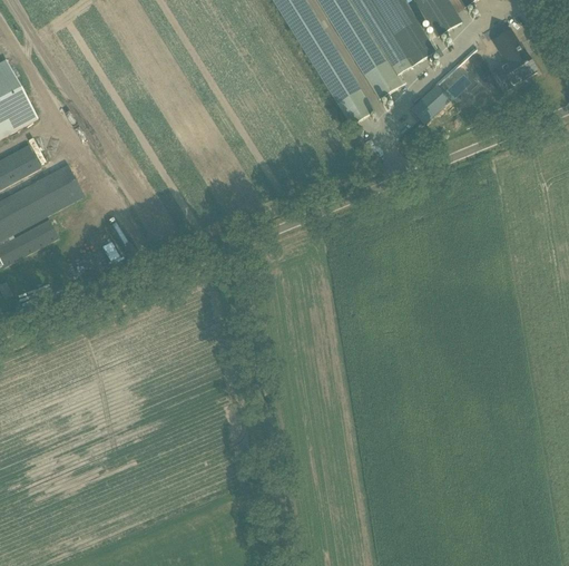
[(273,0),(351,124),(374,110),(305,0),(273,0)]
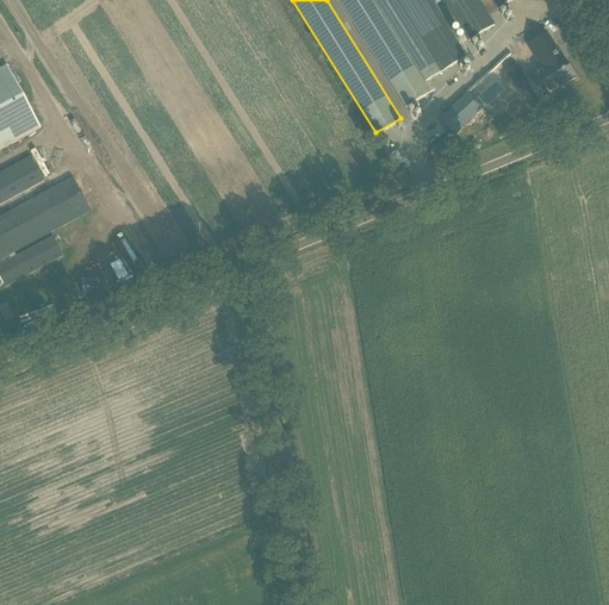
[(342,0),(406,104),(430,89),(424,80),(466,54),(433,0),(342,0)]
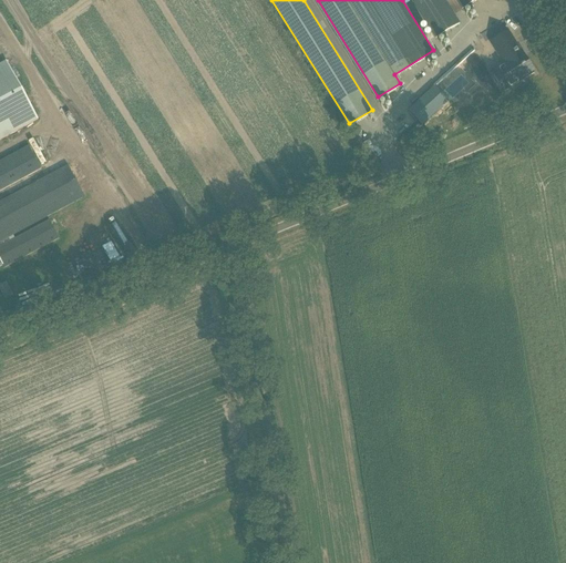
[(413,0),(435,36),(458,21),(444,0),(413,0)]
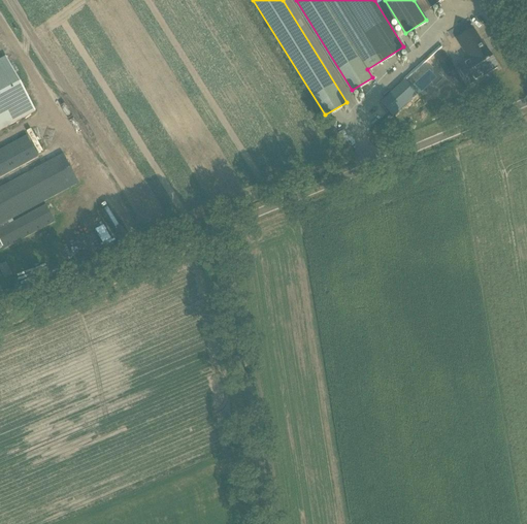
[(473,27),(456,38),(464,52),(467,57),(457,63),(468,82),(496,64),(473,27)]
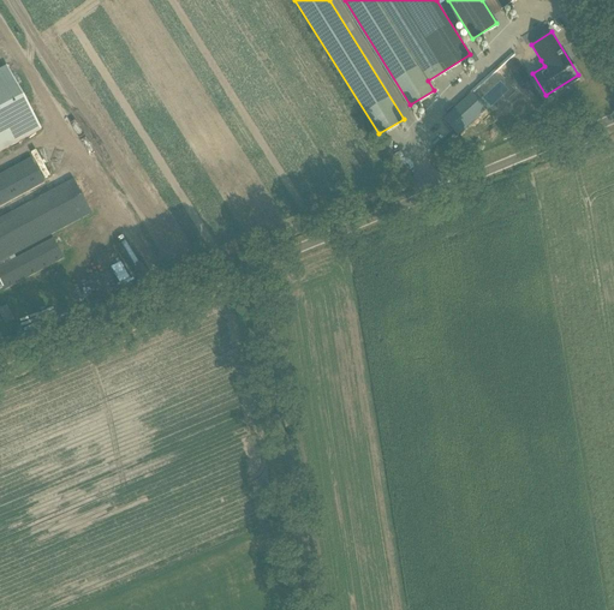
[(519,59),(507,66),(518,84),(530,76),(519,59)]
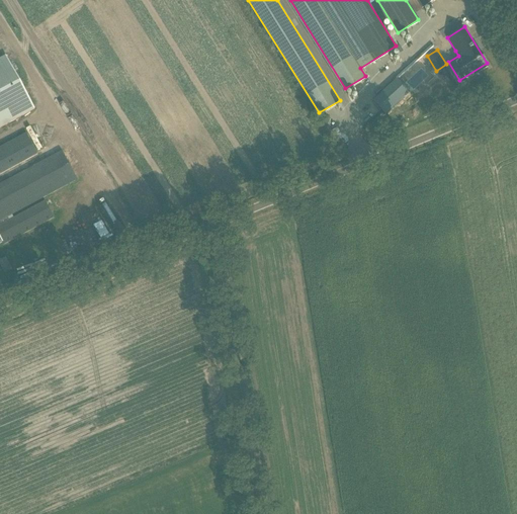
[(2,53),(0,54),(0,154),(35,220),(80,195),(2,53)]
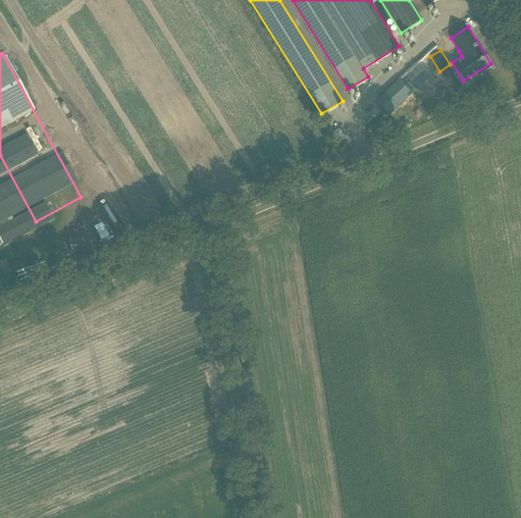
[(395,80),(374,98),(387,112),(407,94),(395,80)]
